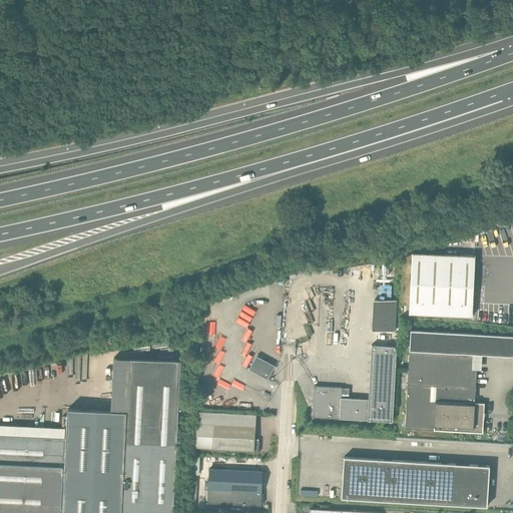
[(475,257),(412,253),(409,314),(472,317),(475,257)]
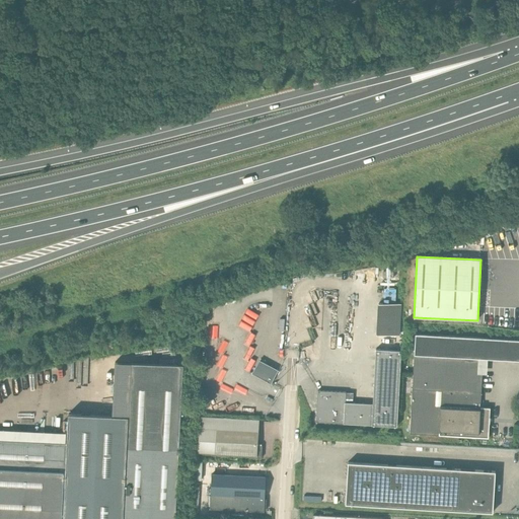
[(401,305),(378,304),(377,336),(400,337),(401,305)]
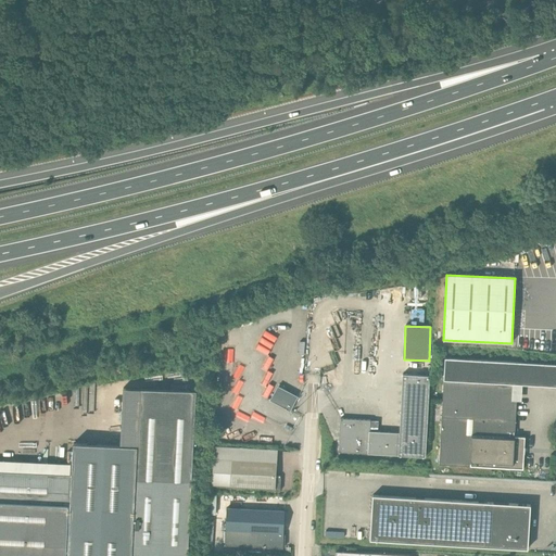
[(555,364),(444,358),(443,380),(439,465),(523,469),(525,438),(515,437),(517,384),(555,386),(555,364)]
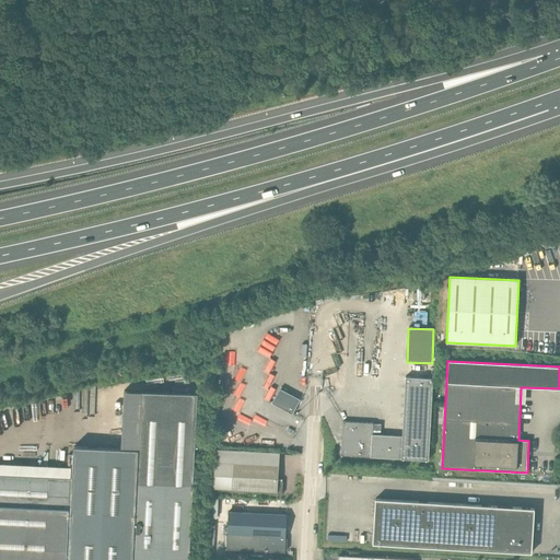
[(429,461),(433,378),(405,376),(401,435),(372,434),(373,423),(342,421),(340,455),(429,461)]
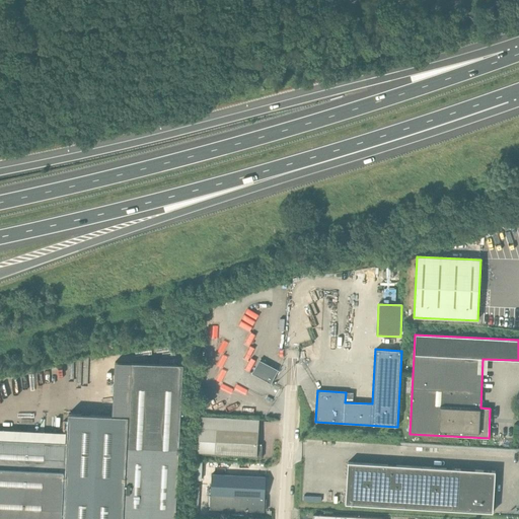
[(258,361),(251,375),(270,385),(278,371),(258,361)]
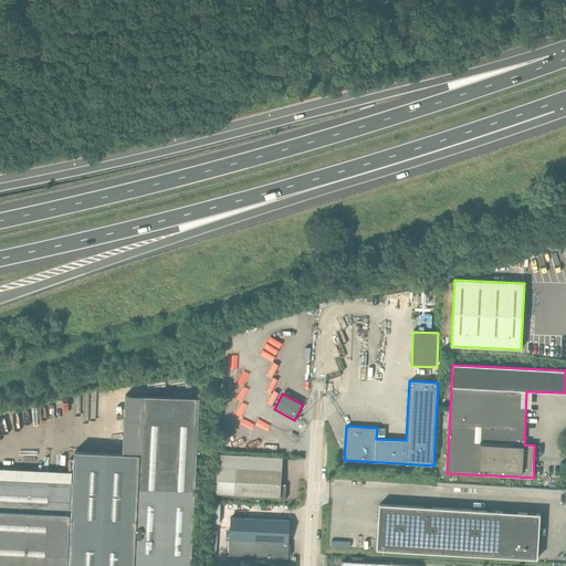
[(190,565),(199,399),(143,396),(139,454),(74,451),(73,483),(71,483),(72,472),(0,469),(0,565),(190,565)]
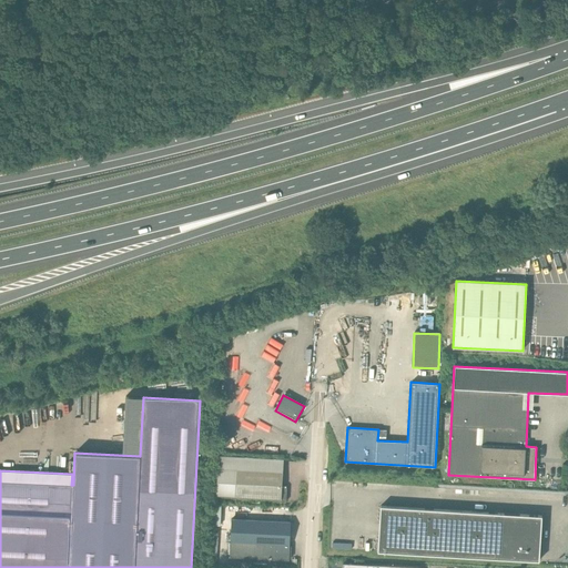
[(286,488),(282,488),(283,459),(219,456),(216,496),(272,499),(272,500),(286,501),(286,488)]
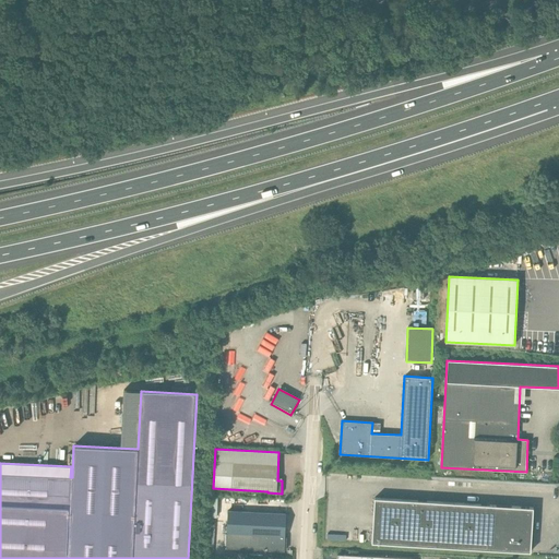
[(372,543),(520,551),(531,551),(533,508),(375,498),(372,543)]
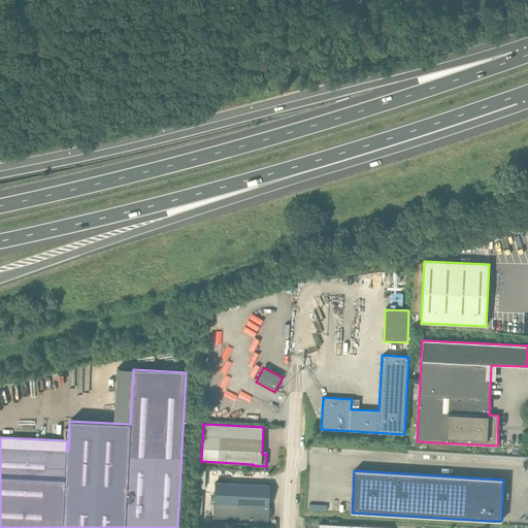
[(270,486),(215,483),(212,518),(268,522),(270,486)]
